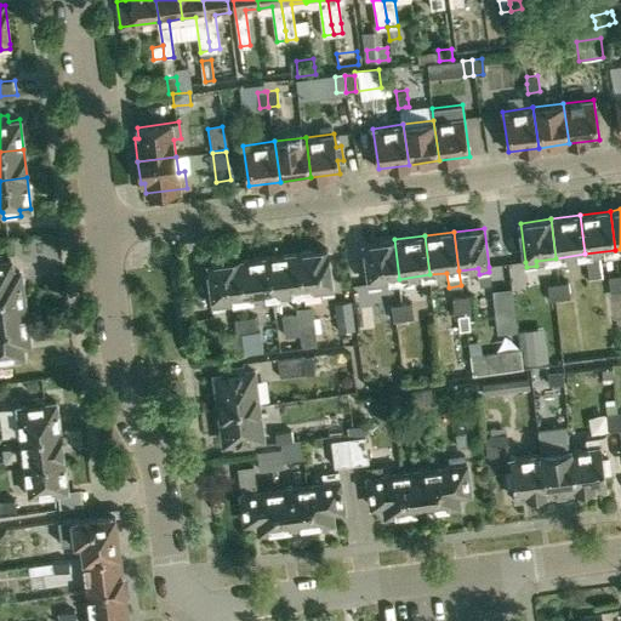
[(380,281),(399,279),(394,239),(364,244),(369,283),(370,283),(370,289),(381,286),(380,281)]
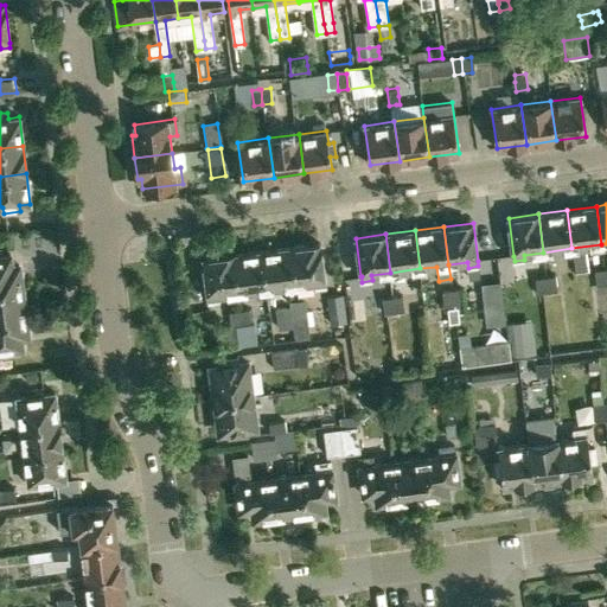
[(292,247),(296,285),(315,282),(315,288),(326,287),(325,281),(320,243),(292,247)]
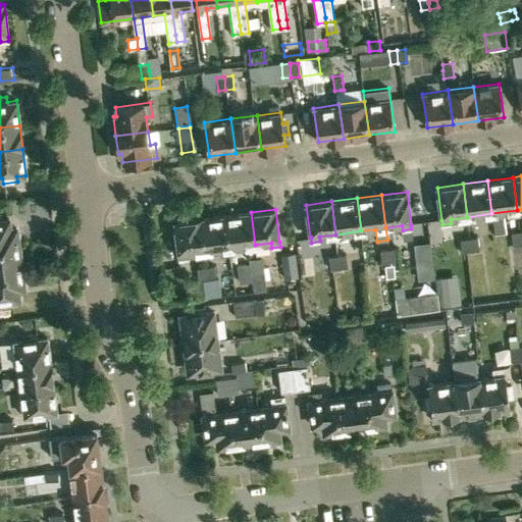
[(229,249),(255,245),(251,212),(226,215),(229,249)]
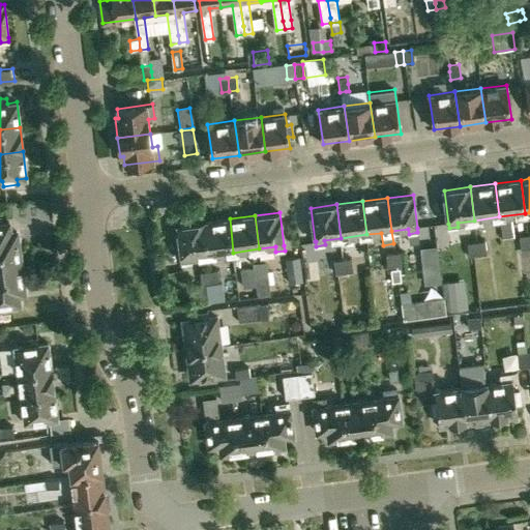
[(0,251),(19,248),(19,246),(20,243),(19,237),(18,235),(17,231),(10,232),(9,223),(1,224),(0,217),(0,251)]
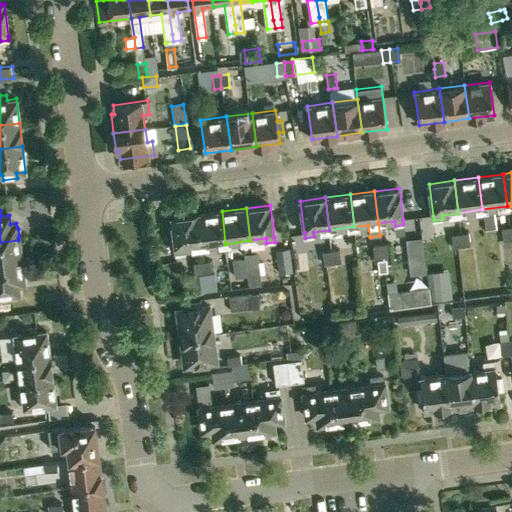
[(201,247),(225,244),(222,211),(197,215),(201,247)]
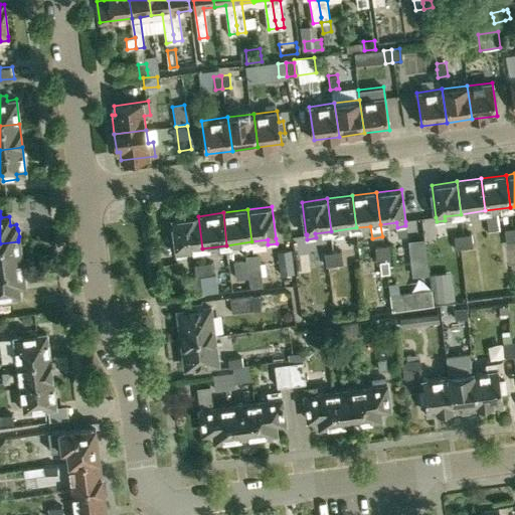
[(185,250),(202,248),(198,216),(173,219),(177,251),(178,256),(186,255),(185,250)]
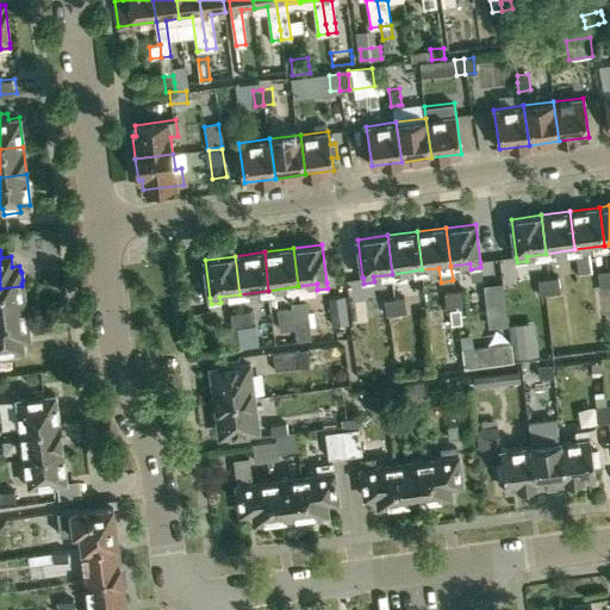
[(599,287),(609,286),(607,269),(597,271),(599,287)]
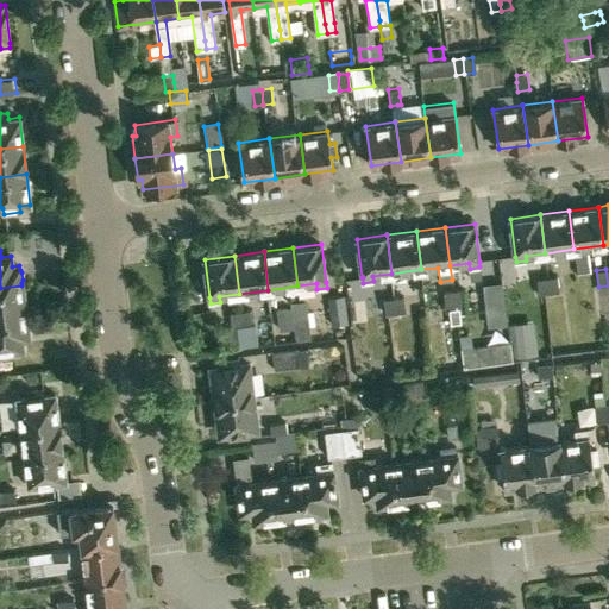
[(548,277),(550,293),(559,292),(558,275),(548,277)]
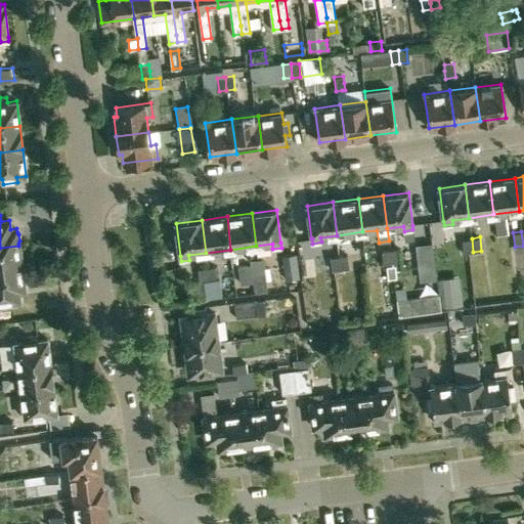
[(465,253),(473,252),(472,238),(464,239),(465,253)]
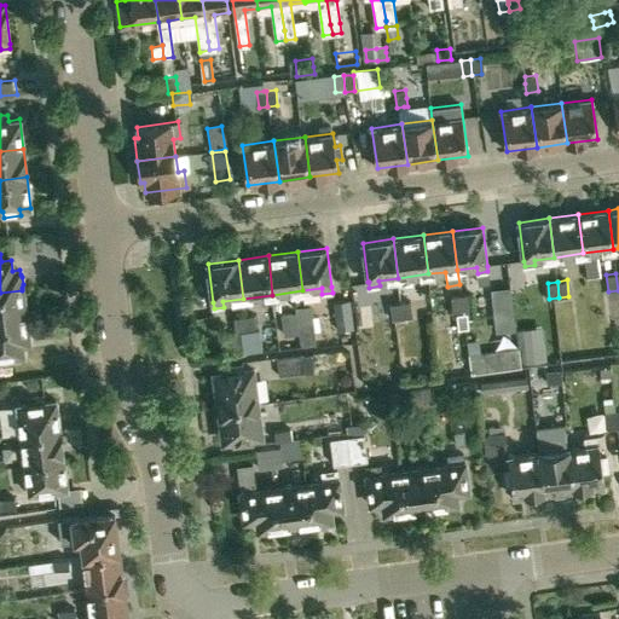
[(514,329),(509,288),(492,290),(497,331),(514,329)]
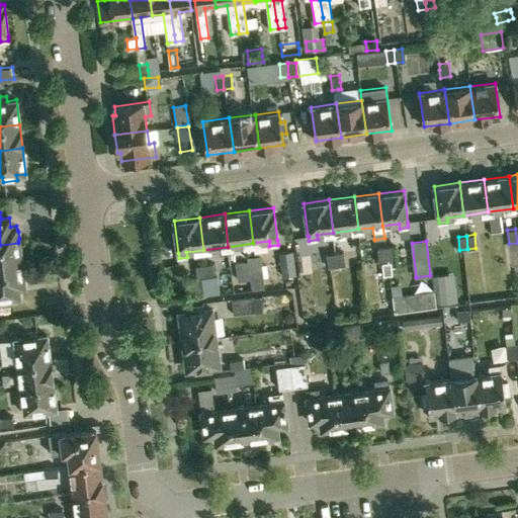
[(0,271),(22,269),(18,243),(0,245),(0,271)]
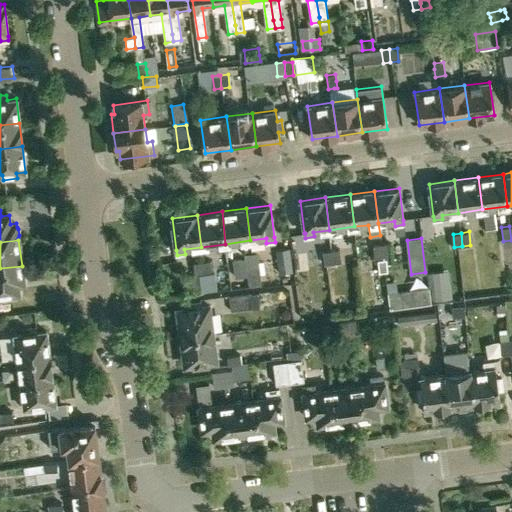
[(389,242),(381,243),(383,257),(391,256),(389,242)]
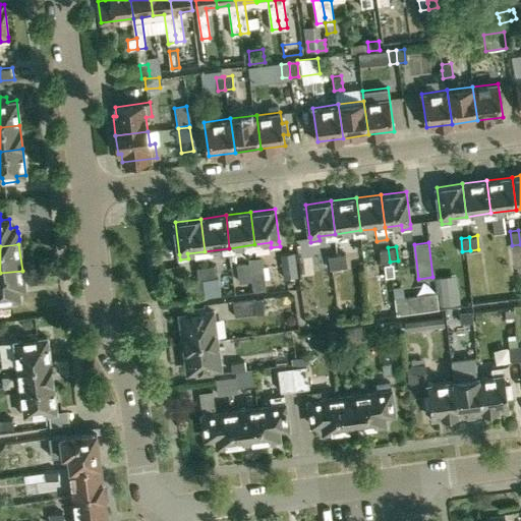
[(382,263),(390,262),(388,247),(380,248),(382,263)]
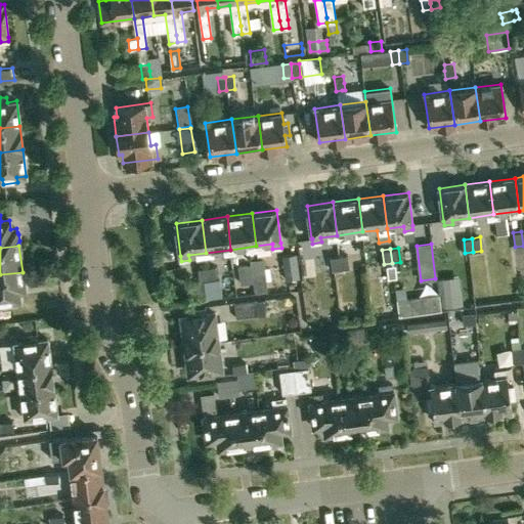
[(287,280),(298,278),(294,254),(282,256),(287,280)]
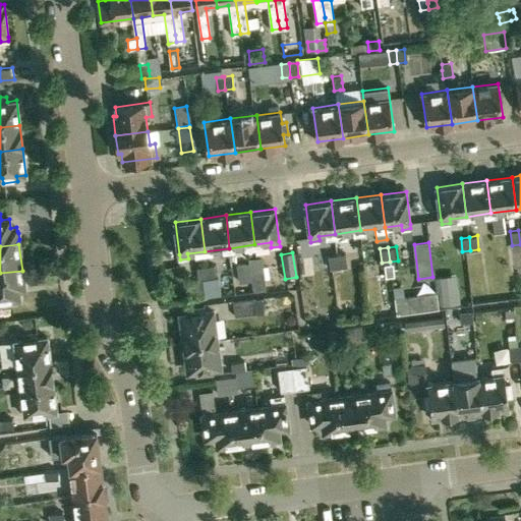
[(337,254),(339,269),(347,268),(345,253),(337,254)]
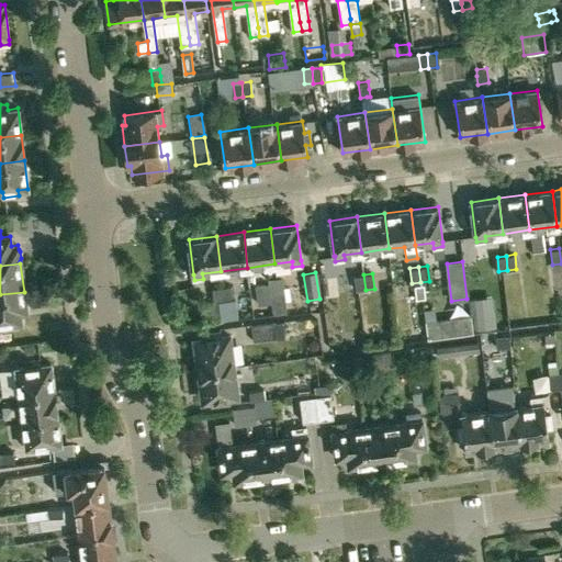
[(357,291),(366,290),(363,274),(355,276),(357,291)]
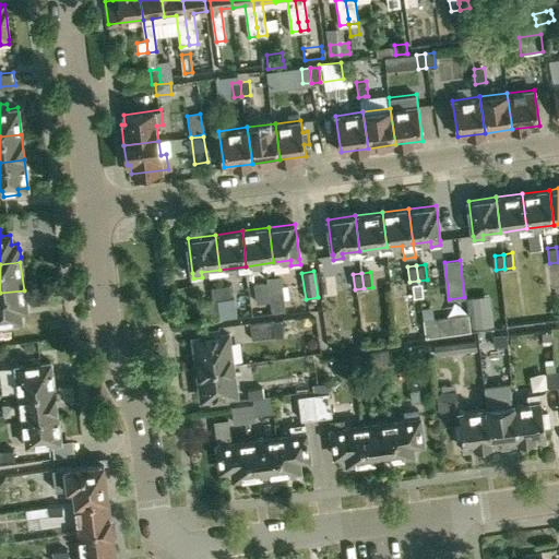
[(269,294),(282,293),(280,277),(268,278),(268,284),(269,294)]
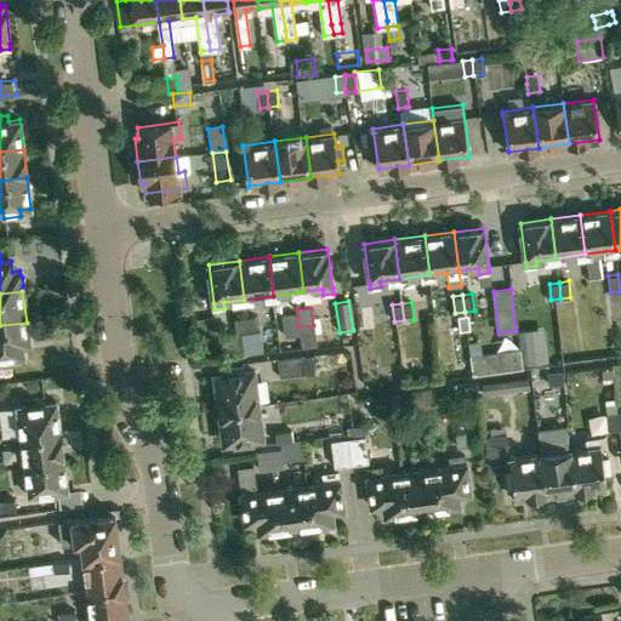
[(246,317),(249,334),(258,332),(256,315),(246,317)]
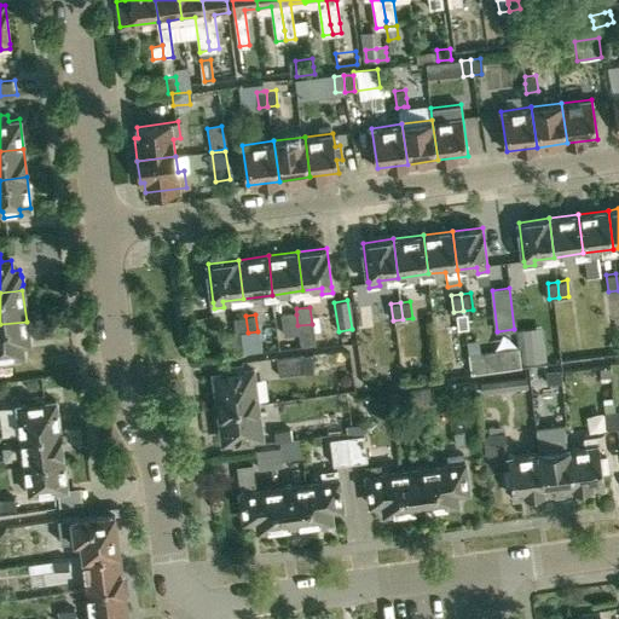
[(299,335),(298,325),(296,314),(282,316),(284,336),(299,335)]
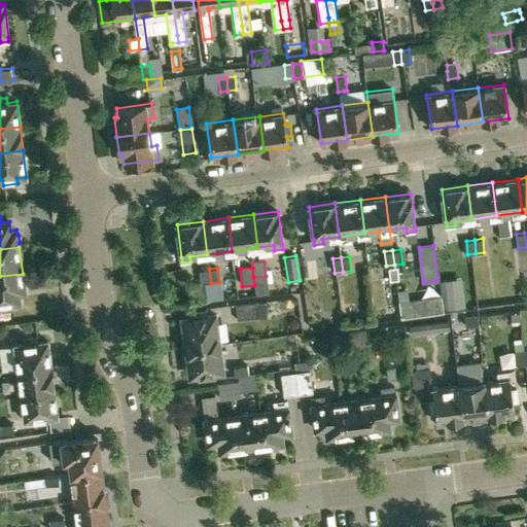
[(203,284),(211,283),(209,269),(201,270),(203,284)]
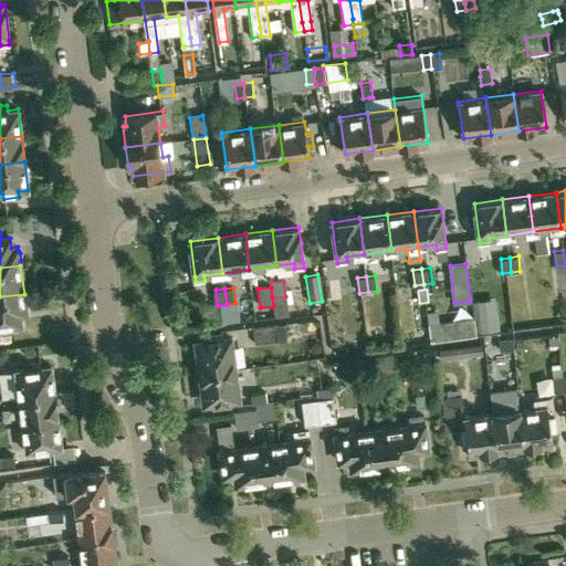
[(0,332),(13,331),(12,325),(21,324),(20,314),(27,313),(25,310),(27,306),(25,300),(24,297),(24,294),(0,296),(0,332)]
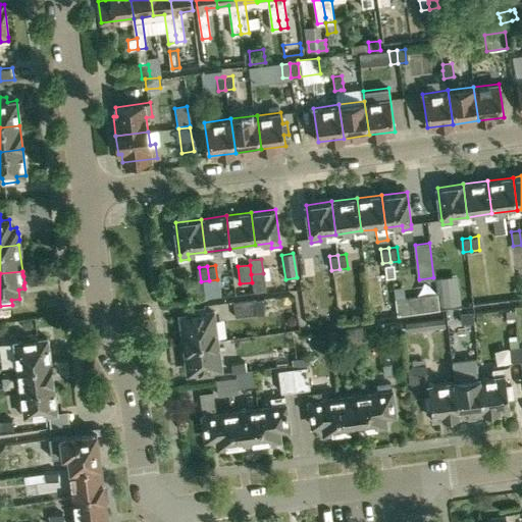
[(251,274),(252,282),(253,291),(265,289),(263,273),(251,274)]
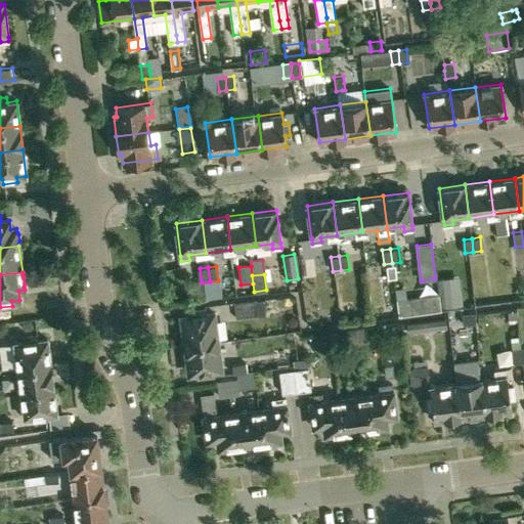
[(459,277),(439,279),(443,308),(463,305),(459,277)]
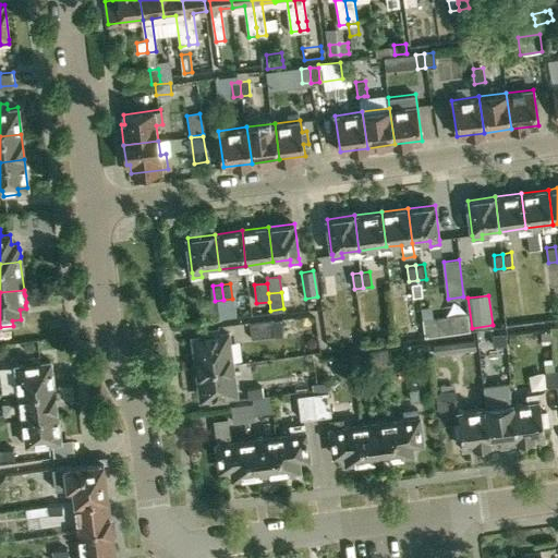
[(217,315),(215,301),(203,302),(204,317),(217,315)]
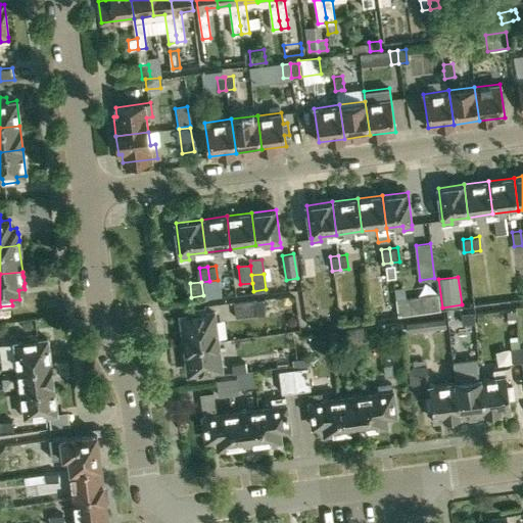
[(438,294),(398,299),(399,316),(440,311),(438,294)]
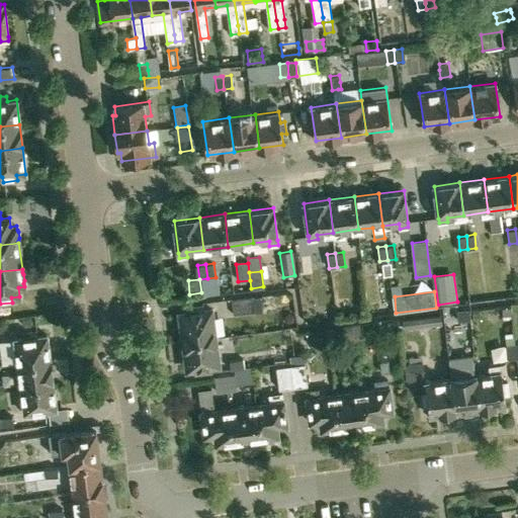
[(251,296),(231,298),(233,313),(262,310),(261,297),(251,298),(251,296)]
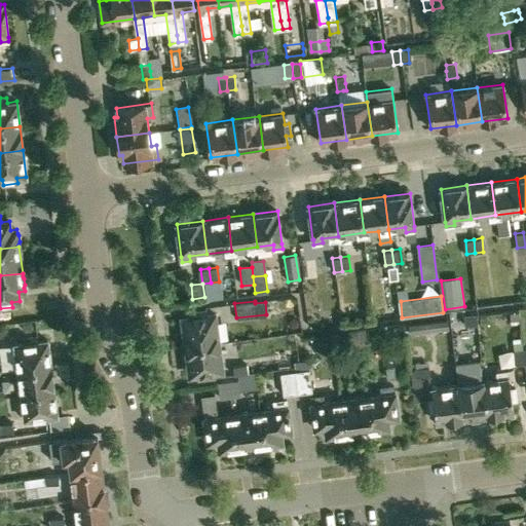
[(186,346),(219,342),(215,312),(207,313),(207,309),(189,311),(190,316),(186,316),(187,331),(184,331),(186,346)]
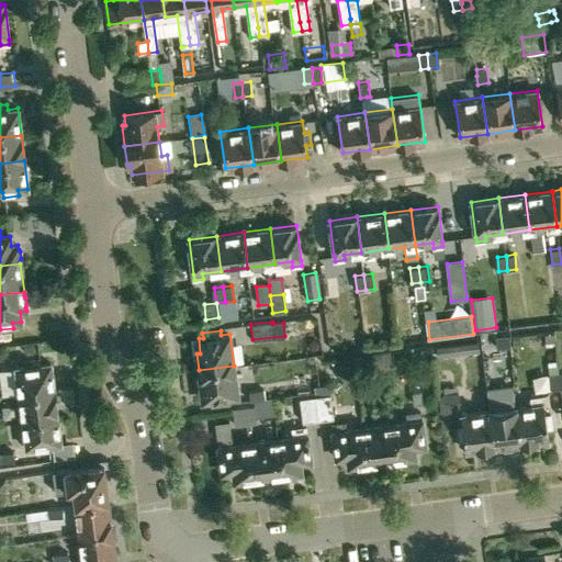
[(544,334),(544,343),(554,343),(553,334),(544,334)]
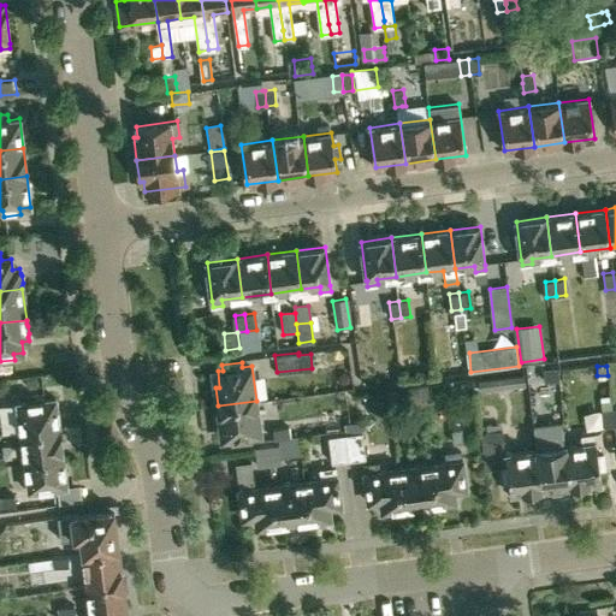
[(558,380),(558,367),(548,368),(543,368),(544,381),(550,380),(558,380)]
